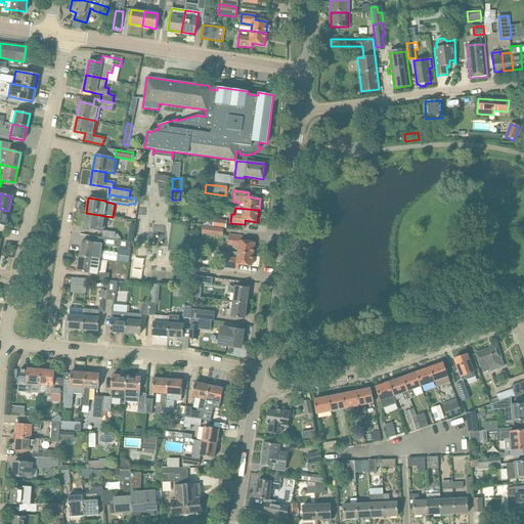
[(105,216),(86,213),(84,228),(101,230),(101,228),(103,228),(105,216)]
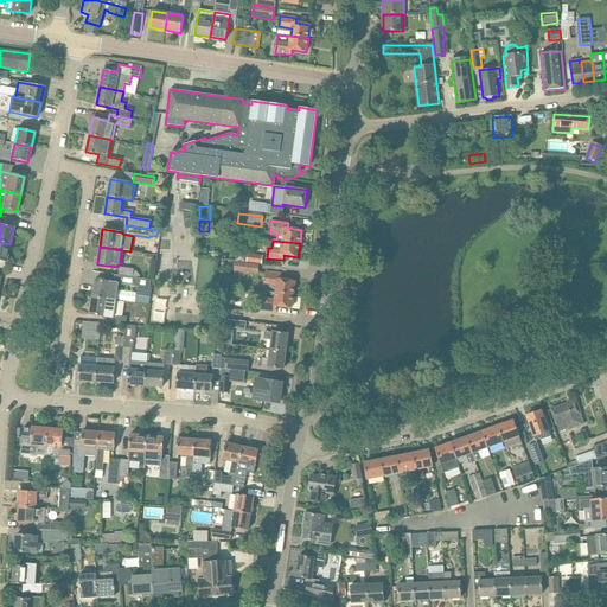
[(259,264),(235,262),(234,272),(257,274),(259,264)]
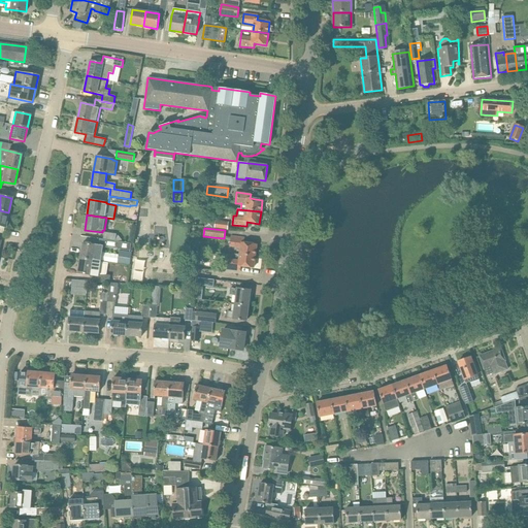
[(103,239),(116,241),(117,234),(104,232),(103,239)]
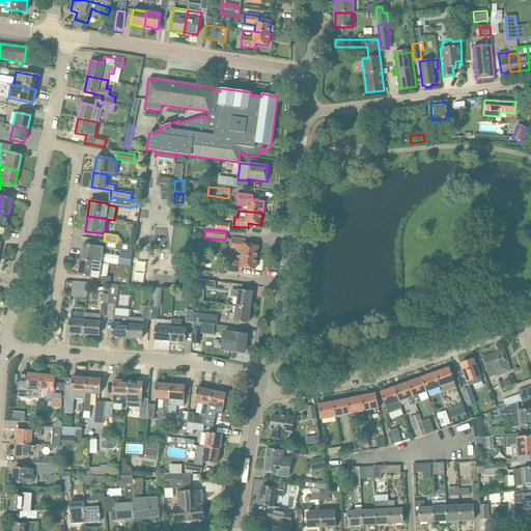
[(242,256),(256,258),(258,246),(245,245),(246,240),(231,239),(230,248),(242,249),(242,256)]
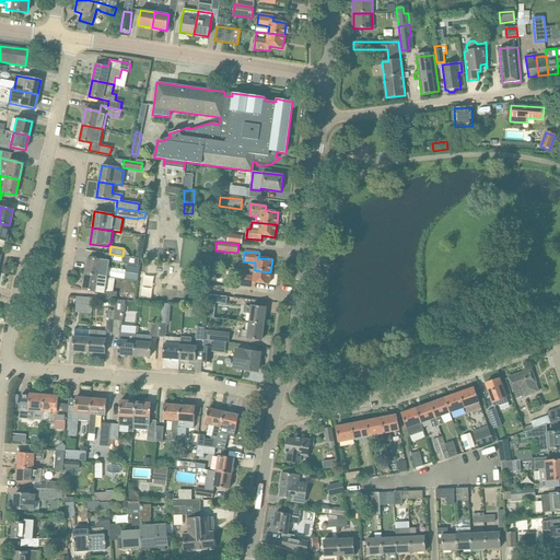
[(105,260),(88,258),(85,275),(107,278),(109,261),(130,265),(131,257),(123,256),(109,254),(106,253),(105,260)]
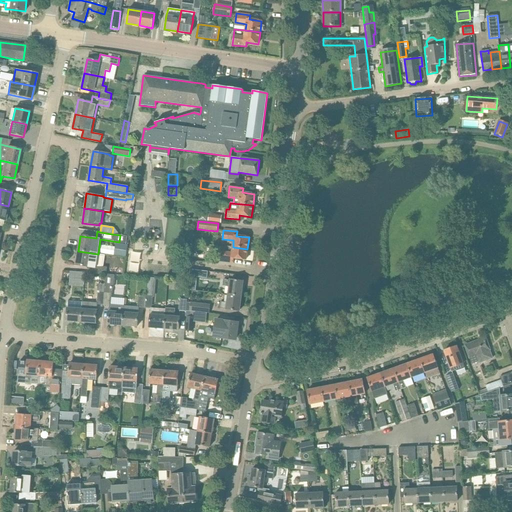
[(125,258),(127,246),(115,244),(113,256),(125,258)]
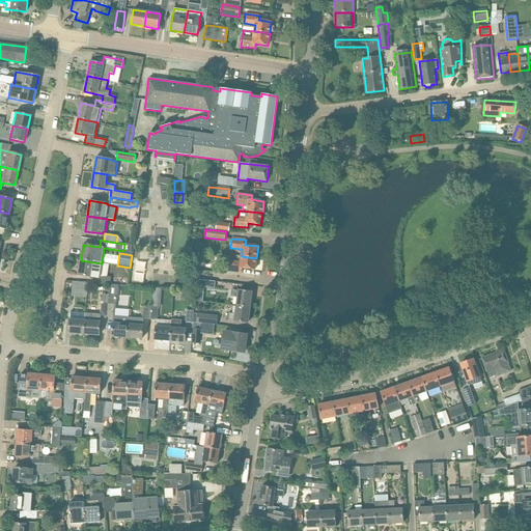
[(255,270),(256,258),(242,256),(241,262),(229,261),(227,271),(242,273),(243,268),(255,270)]
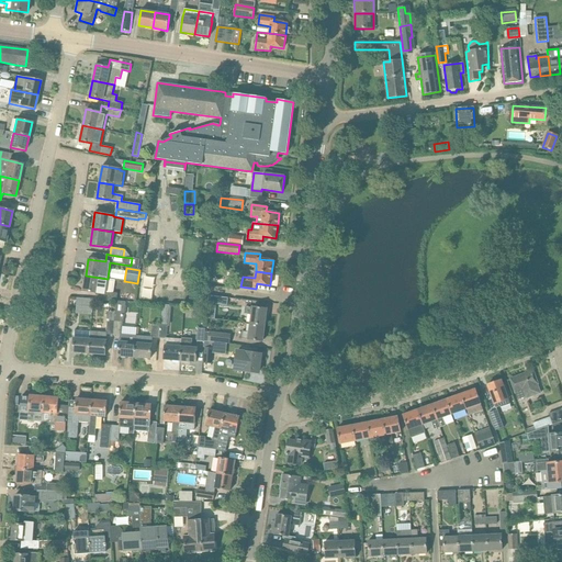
[(116,301),(117,293),(105,292),(108,279),(86,276),(82,291),(103,294),(103,300),(116,301)]
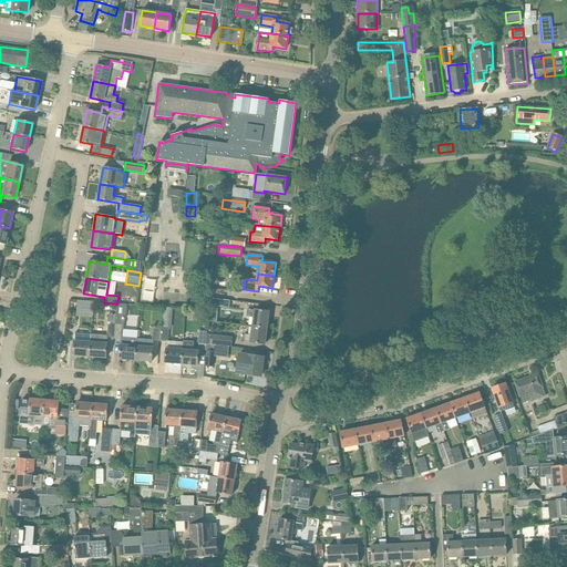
[(210,298),(208,311),(209,311),(216,312),(217,312),(218,307),(229,308),(230,300),(210,298)]
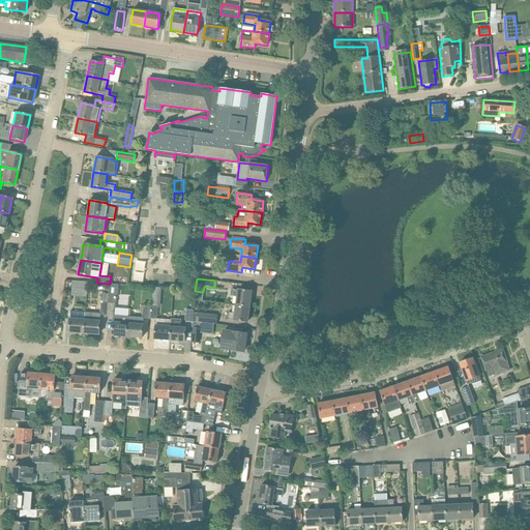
[(87,290),(88,283),(72,282),(71,288),(87,290)]
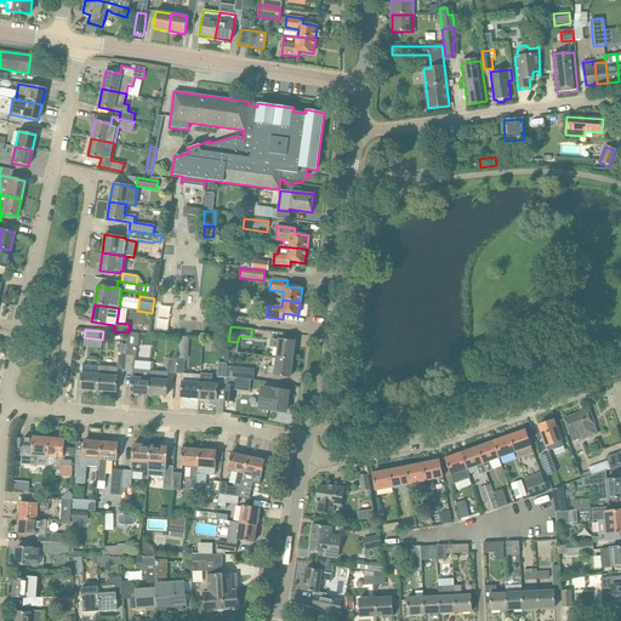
[(126,355),(125,370),(132,370),(134,370),(135,362),(135,355),(135,348),(136,348),(137,334),(129,332),(127,346),(127,348),(126,355)]
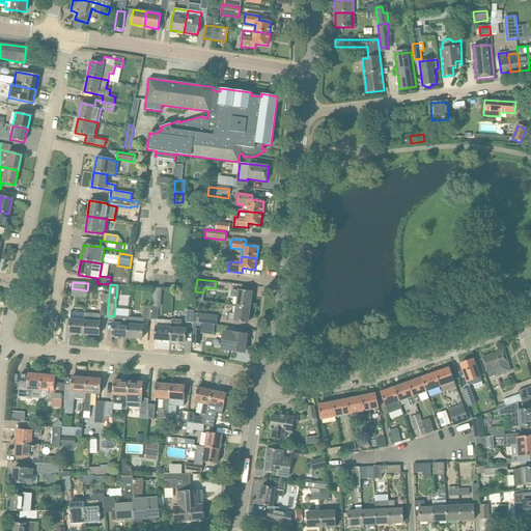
[(239,298),(238,307),(250,309),(252,291),(240,290),(231,289),(231,297),(239,298)]
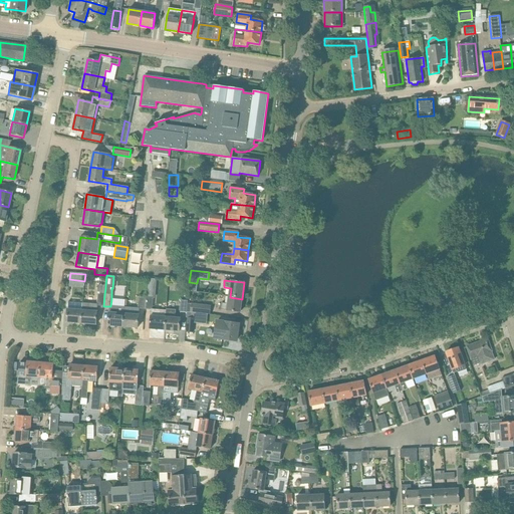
[(104,294),(105,288),(97,287),(96,305),(97,305),(103,306),(104,294)]
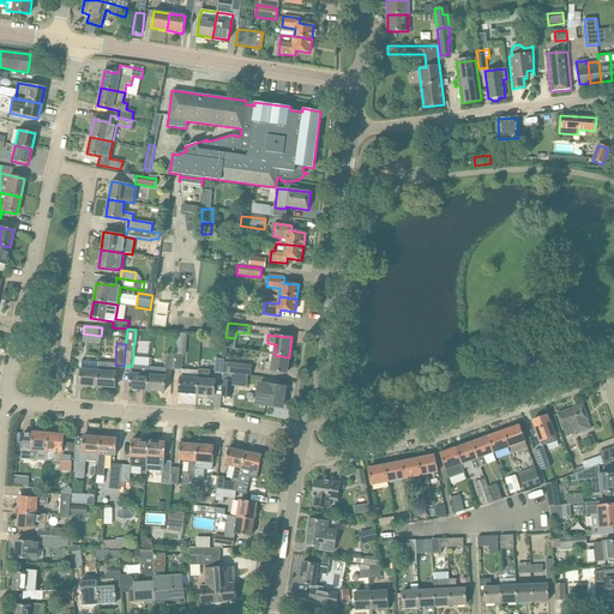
[(287,373),(289,357),(275,355),(274,363),(264,362),(264,369),(272,371),(272,372),(287,373)]
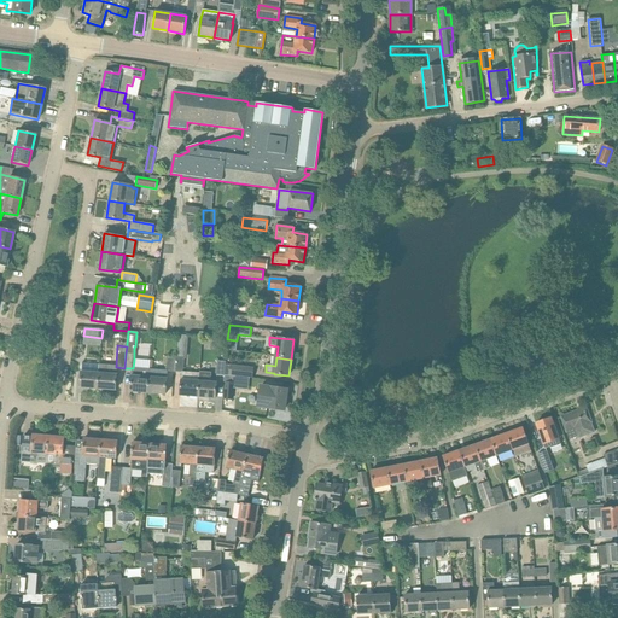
[(132,368),(129,391),(147,394),(150,369),(150,361),(134,360),(133,368),(132,368)]
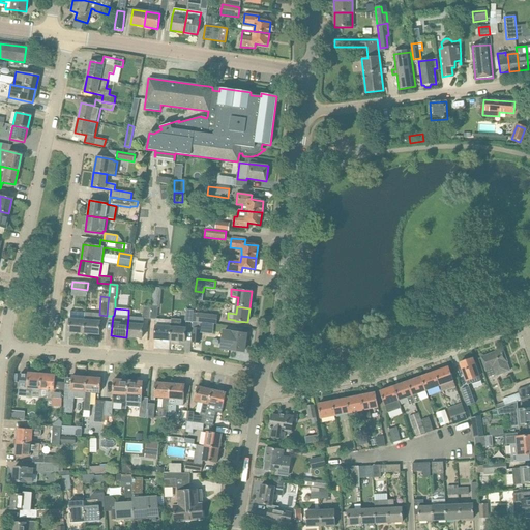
[(84,333),(85,320),(85,314),(70,313),(68,332),(84,333)]
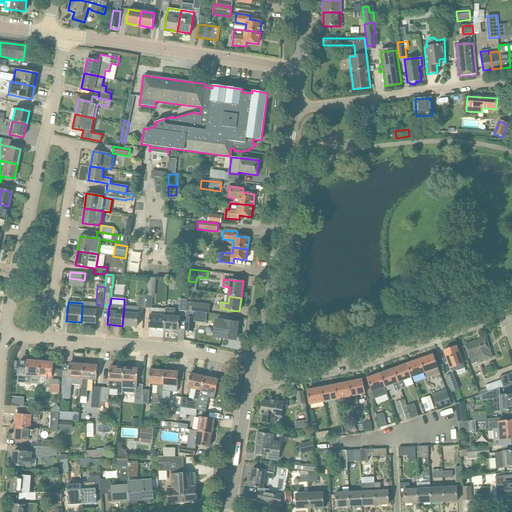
[(189,310),(209,313),(210,305),(190,302),(189,310)]
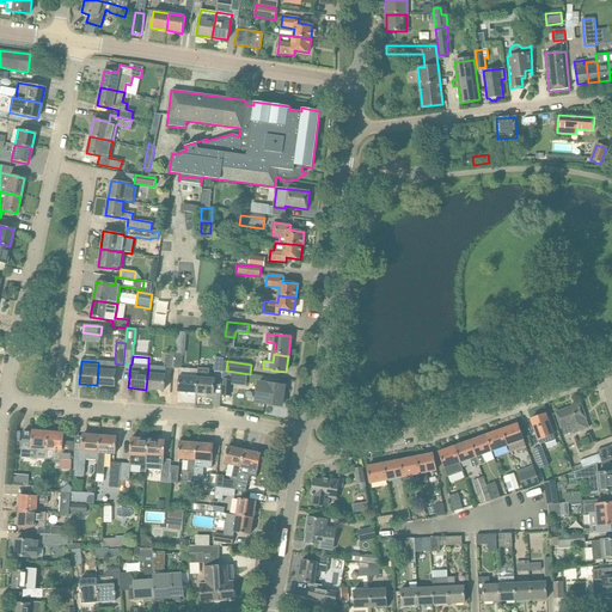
[(98,362),(98,369),(97,385),(115,386),(116,363),(115,363),(98,362)]
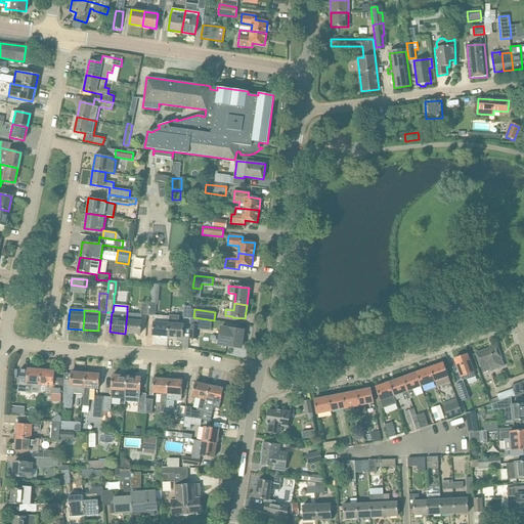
[(137,314),(127,313),(125,334),(140,335),(141,318),(137,317),(137,314)]
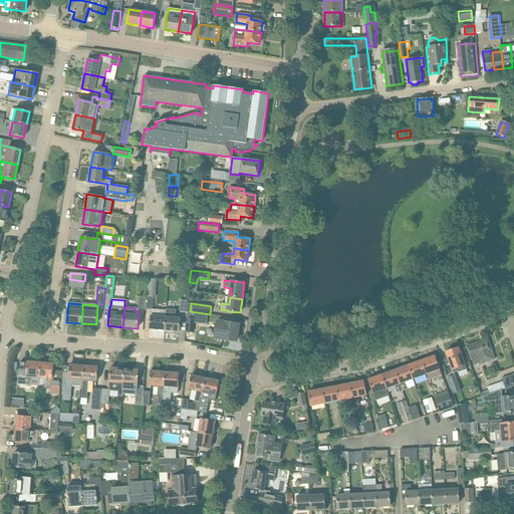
[(151,310),(150,329),(165,330),(166,310),(152,309),(152,310),(151,310)]
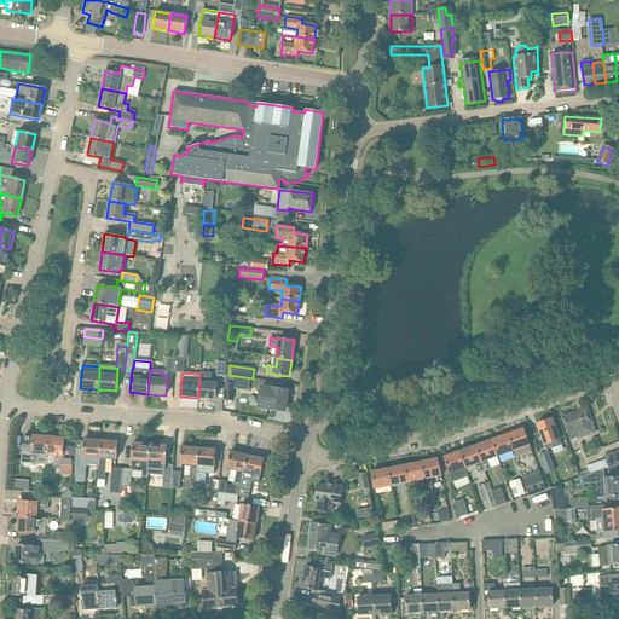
[(200,372),(200,374),(198,398),(215,399),(217,383),(213,383),(213,380),(210,380),(212,374),(200,372)]
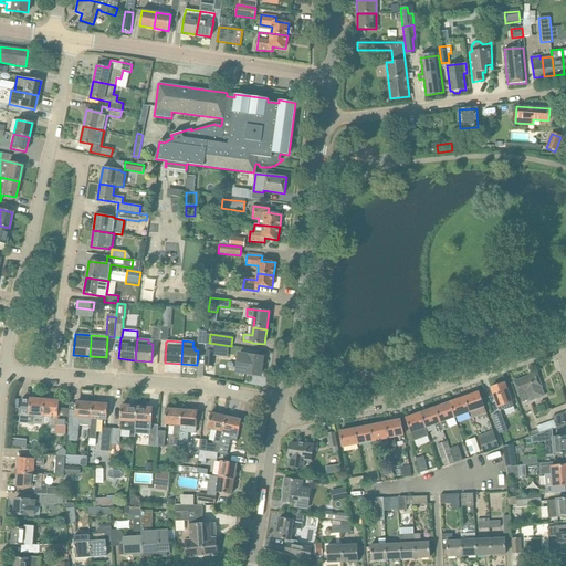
[(248,355),(239,354),(237,373),(245,374),(260,376),(262,357),(248,355)]
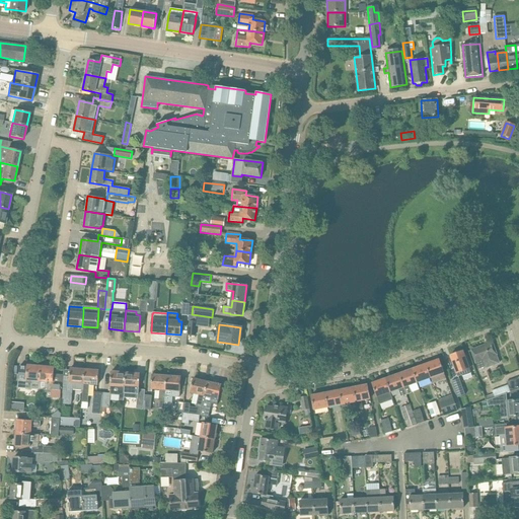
[(496,355),(497,355),(492,341),(487,343),(488,345),(470,350),(477,369),(485,367),(485,368),(499,363),(496,355)]
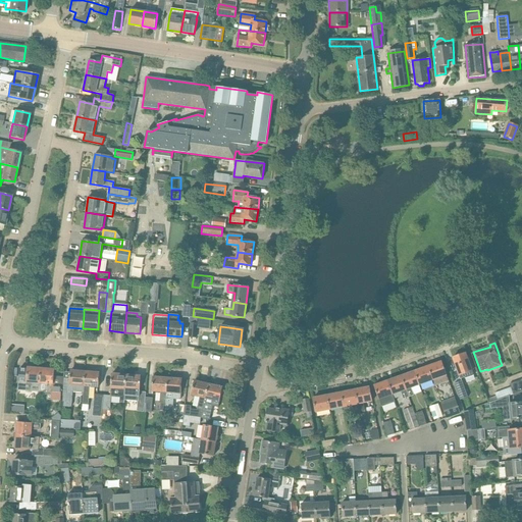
[(465,378),(473,375),(466,353),(453,358),(460,379),(464,377),(465,378)]
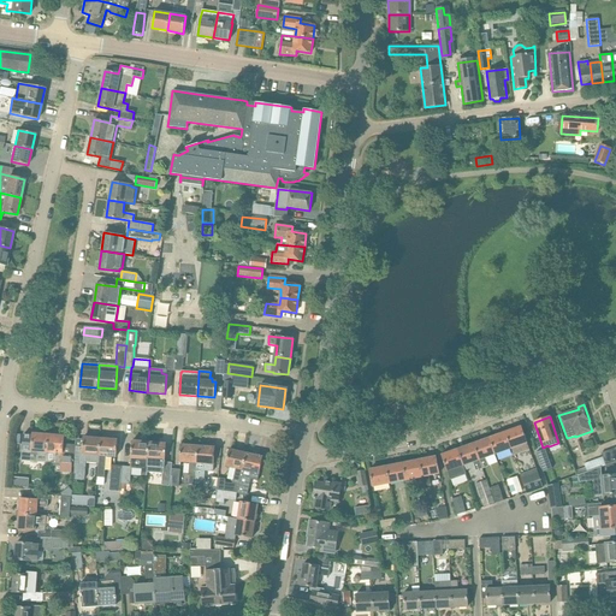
[(504,432),(510,449),(515,446),(517,452),(528,449),(521,427),(504,432)]
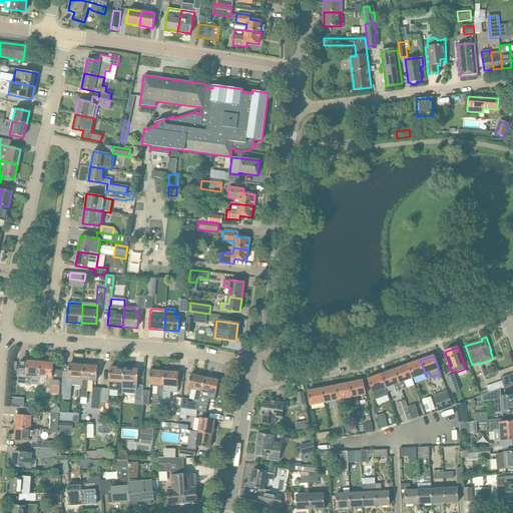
[(420,360),(407,365),(412,379),(425,374),(420,360)]
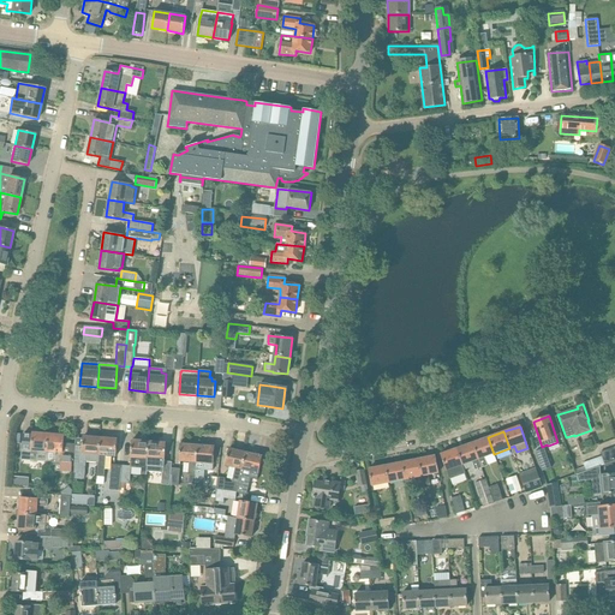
[(23,434),(22,449),(30,451),(31,451),(31,452),(30,460),(46,461),(48,434),(33,433),(31,435),(23,434)]
